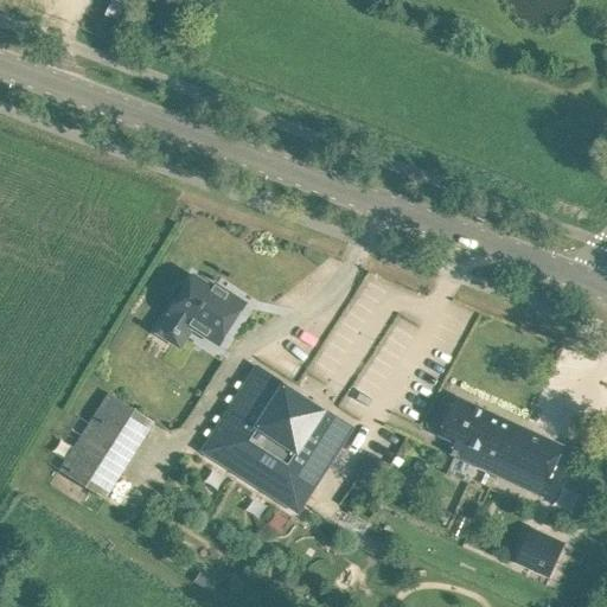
[(213,289),(193,278),(186,288),(184,287),(179,287),(173,295),(176,300),(178,301),(158,333),(183,350),(193,331),(218,346),(246,305),(216,286),(213,289)]
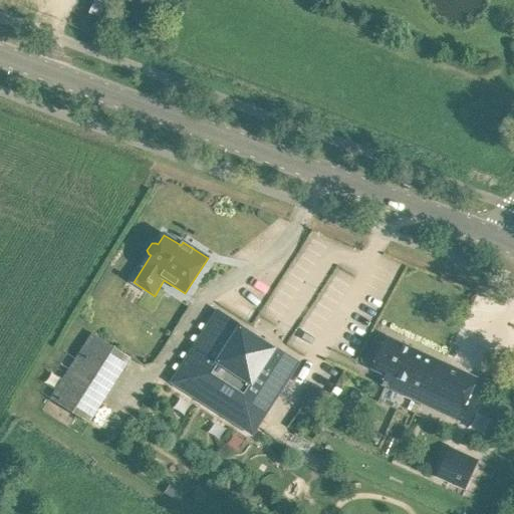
[(293,370),(298,362),(218,311),(182,367),(262,420),(293,370)]
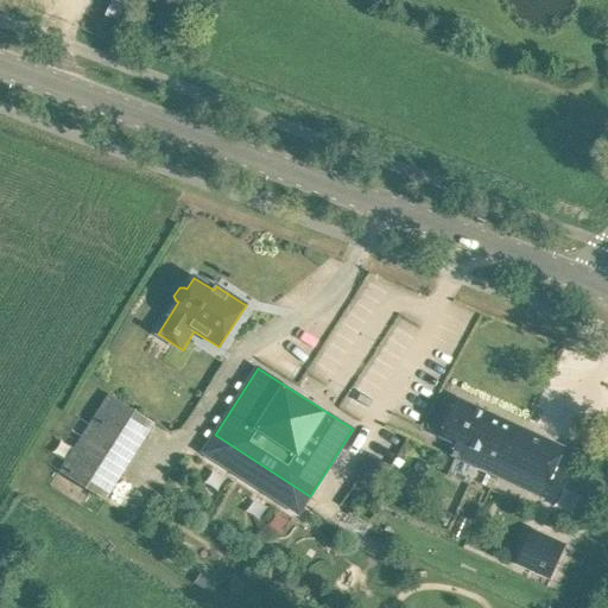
[(107,500),(156,423),(109,393),(59,472),(107,500)]
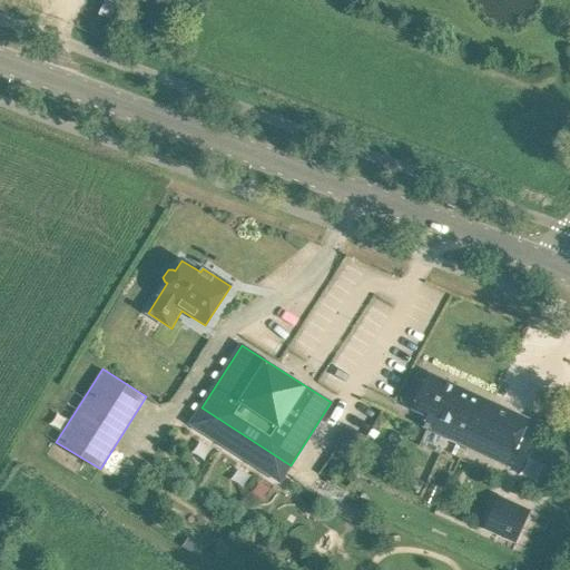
[(530,420),(429,373),(412,409),(452,428),(448,438),(509,465),(530,420)]
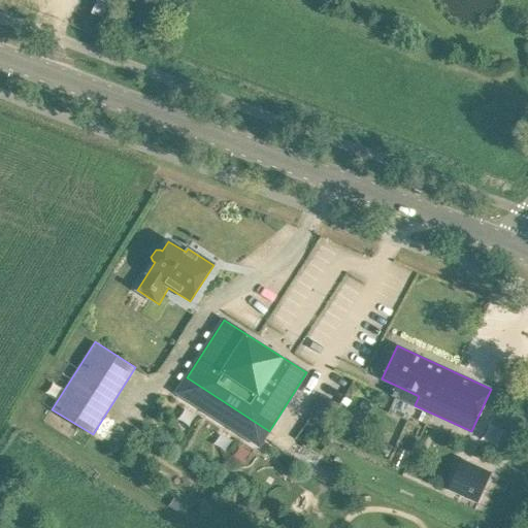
[(324,421),(335,402),(323,395),(311,414),(324,421)]
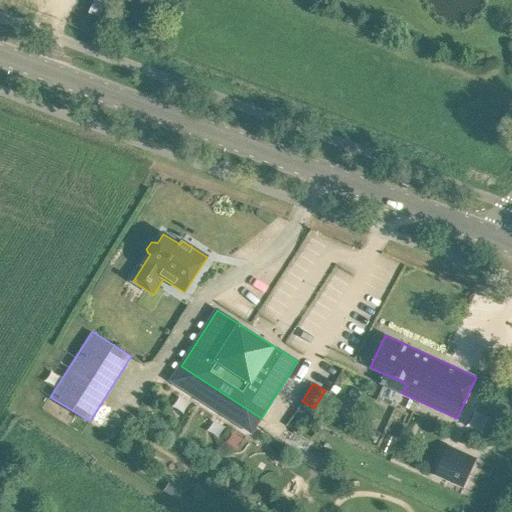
[(448,445),(434,474),(463,487),(477,458),(448,445)]
